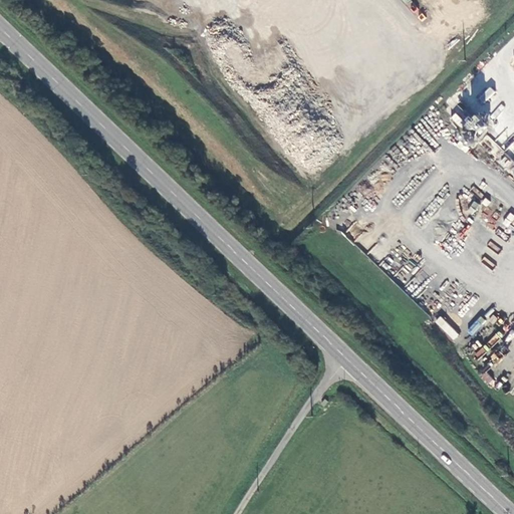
[(488,99),(495,91),(489,86),(482,94),(488,99)]
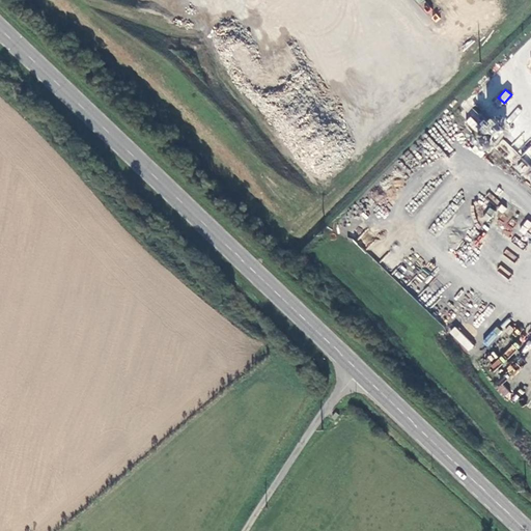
[(455,326),(449,332),(467,352),(474,345),(455,326)]
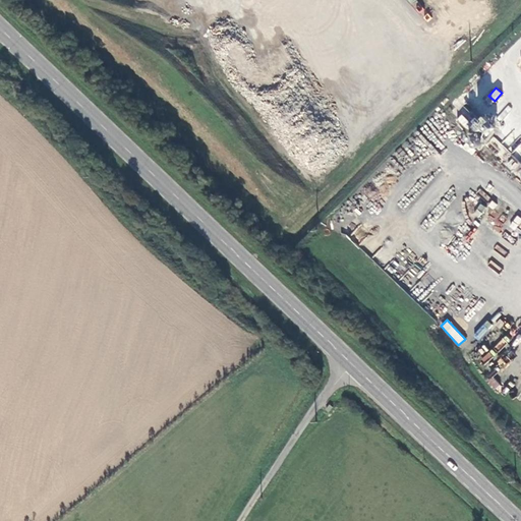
[(474,336),(480,341),(491,324),(485,320),(474,336)]
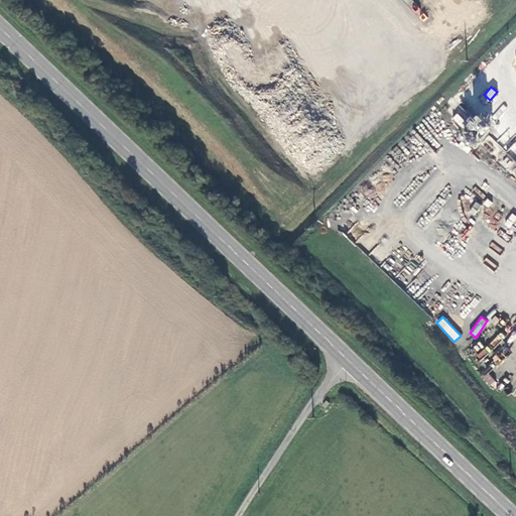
[(499,334),(489,344),(494,348),(503,338),(499,334)]
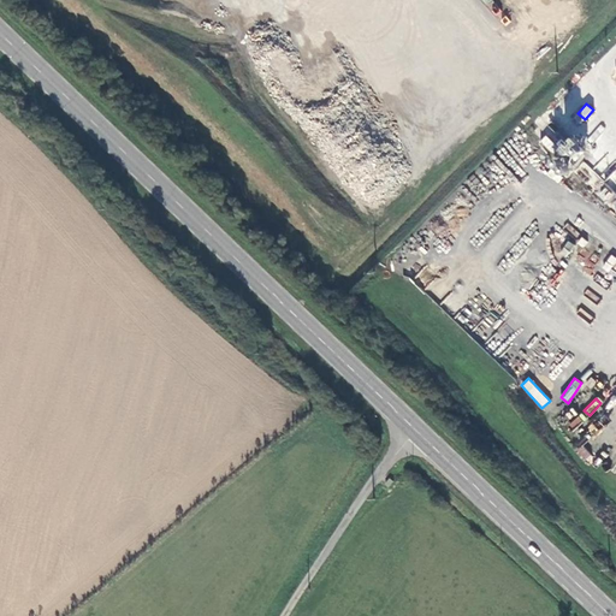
[(579,415),(568,424),(573,430),(584,422),(579,415)]
